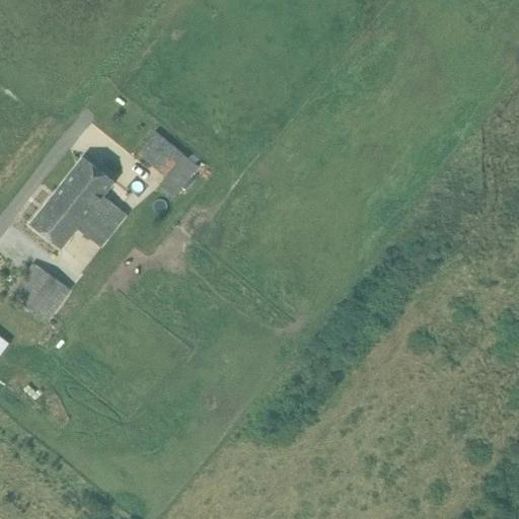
[(139,152),(152,164),(170,143),(156,132),(139,152)]
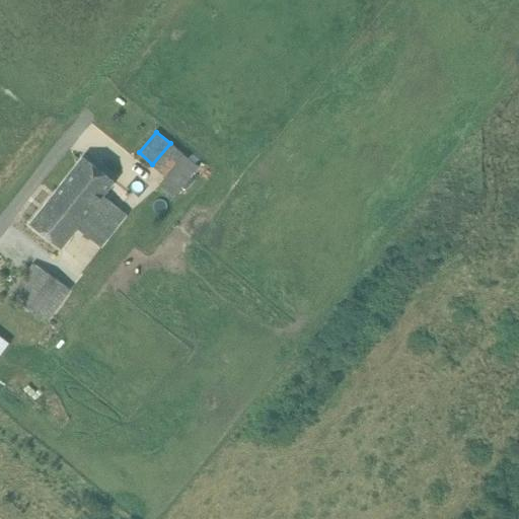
[(183,154),(158,187),(173,198),(199,166),(183,154)]
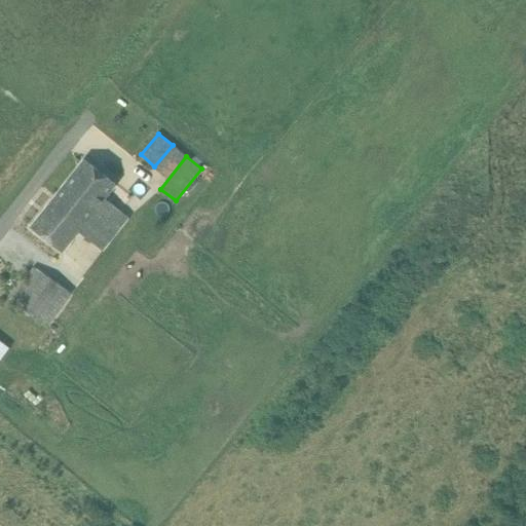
[(105,199),(116,185),(84,159),(31,227),(62,252),(78,231),(102,251),(128,218),(105,199)]
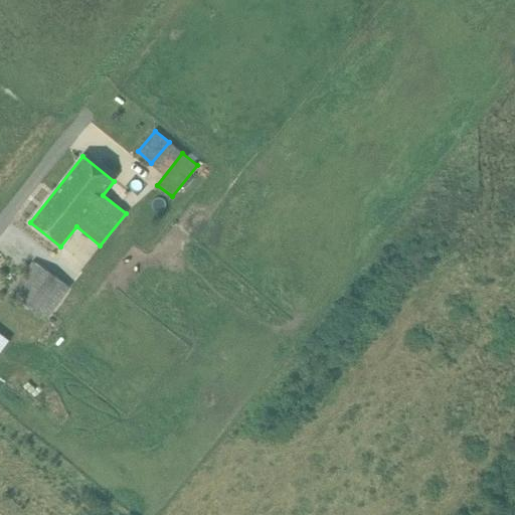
[(46,319),(71,286),(36,260),(12,293),(46,319)]
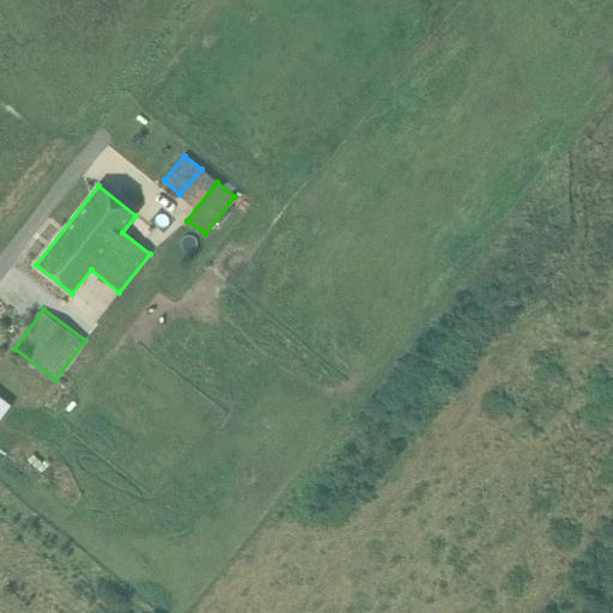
[(0,423),(12,407),(0,396),(0,423)]
